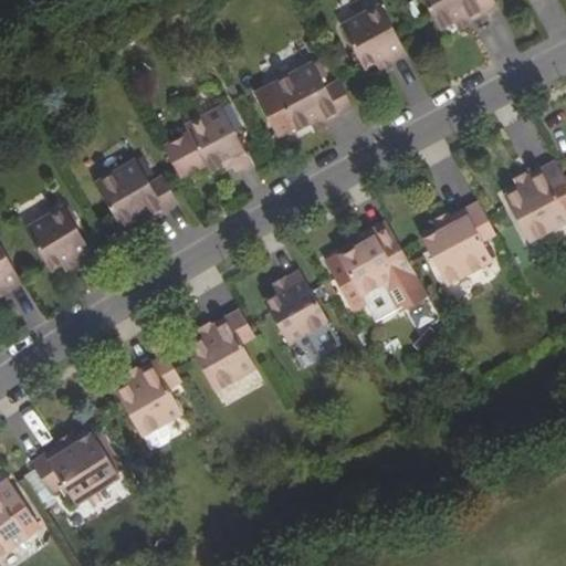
[(457,22),(467,18),(470,24),(500,8),(495,0),(426,0),(443,30),(457,22)]
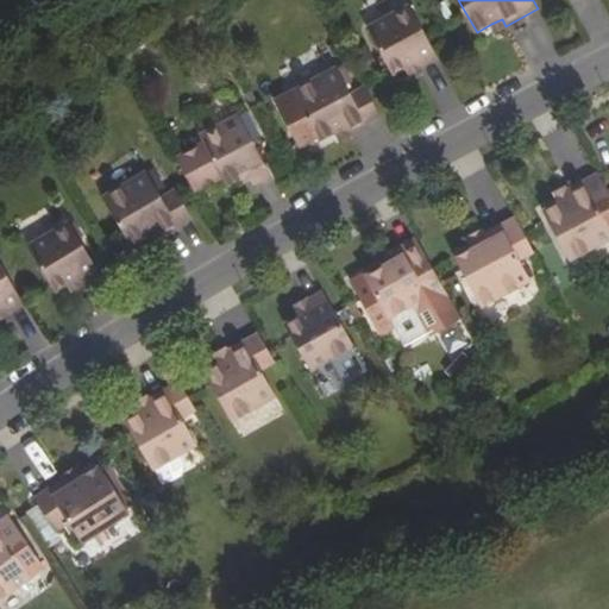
[(408,67),(416,63),(420,70),(438,60),(410,7),(368,29),(393,75),(408,67)]
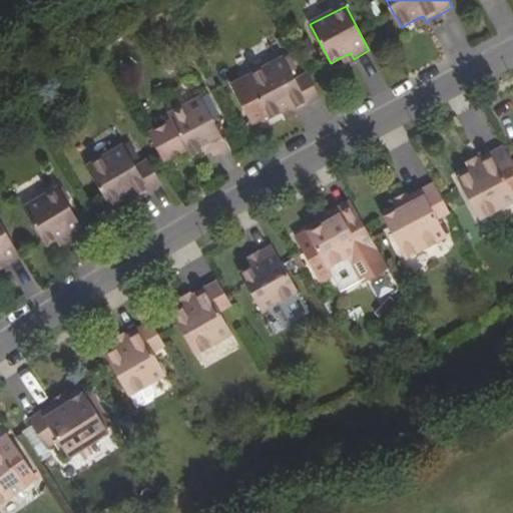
[(419,28),(427,23),(426,22),(423,16),(414,20),(419,28)]
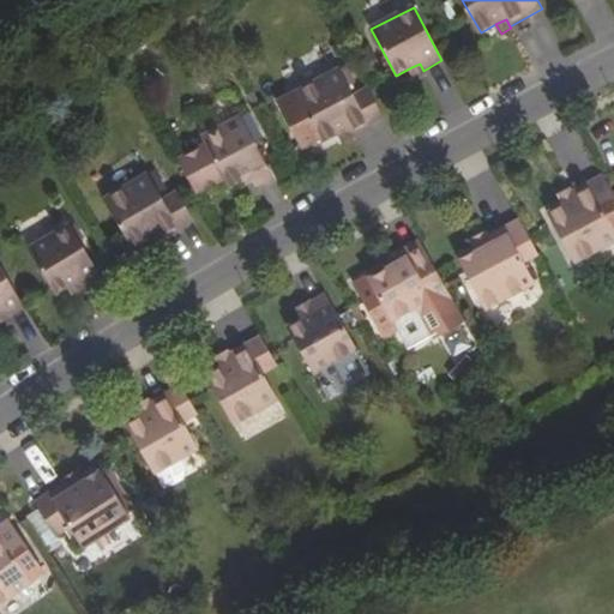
[(411,67),(415,76),(423,71),(420,64),(411,67)]
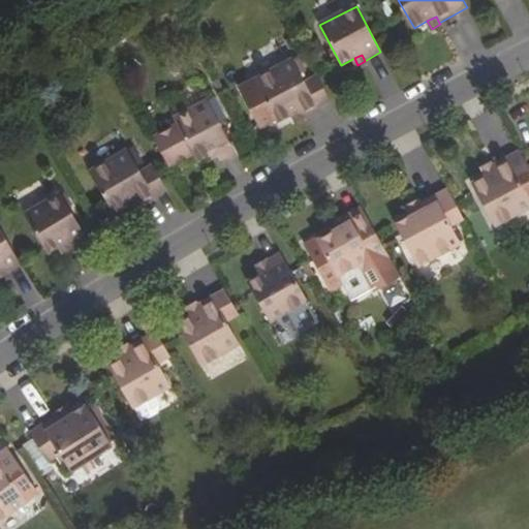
[(280,123),(293,116),(303,111),(306,115),(332,101),(318,74),(306,81),(293,58),(256,79),(256,83),(243,90),(261,125),(277,118),(280,123)]
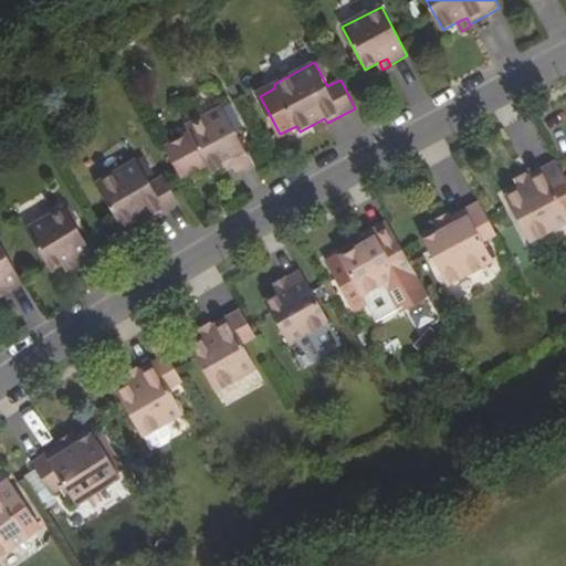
[(227,165),(232,161),(236,166),(239,173),(254,164),(222,107),(187,127),(189,130),(163,146),(181,178),(208,164),(213,173),(227,165)]
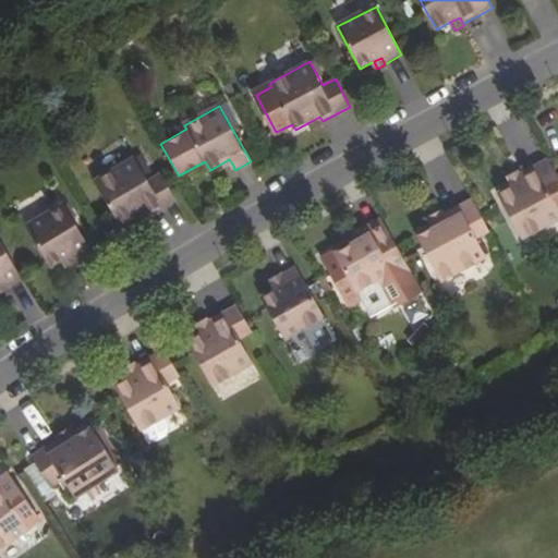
[(319,117),(310,122),(314,130),(324,124),(323,121),(319,117)]
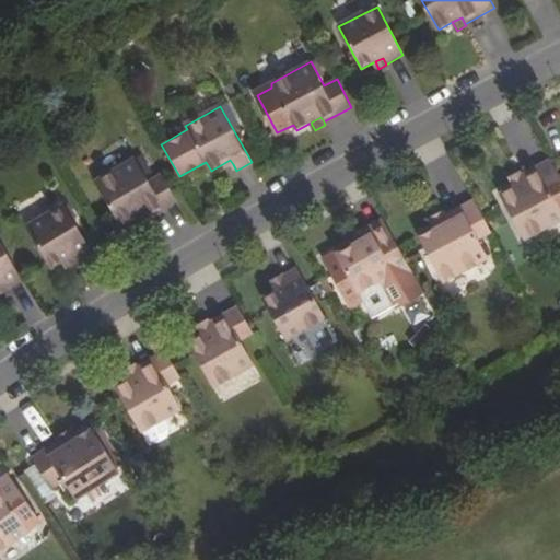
[(559,176),(550,158),(521,173),(524,179),(514,185),(500,194),(524,238),(559,219),(559,207),(551,193),(559,187),(559,176)]
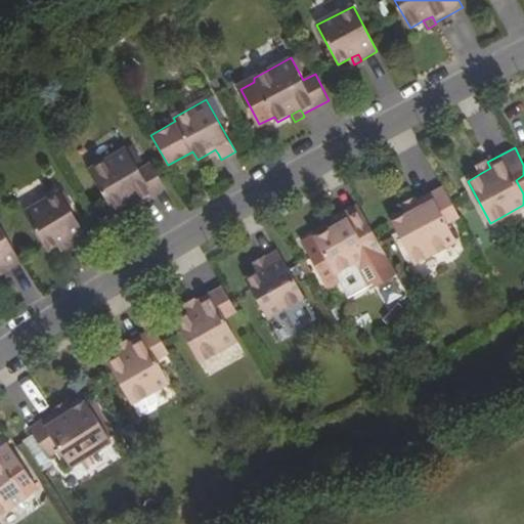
[(128,204),(137,199),(140,205),(167,189),(151,163),(140,170),(127,148),(90,169),(116,212),(128,204)]
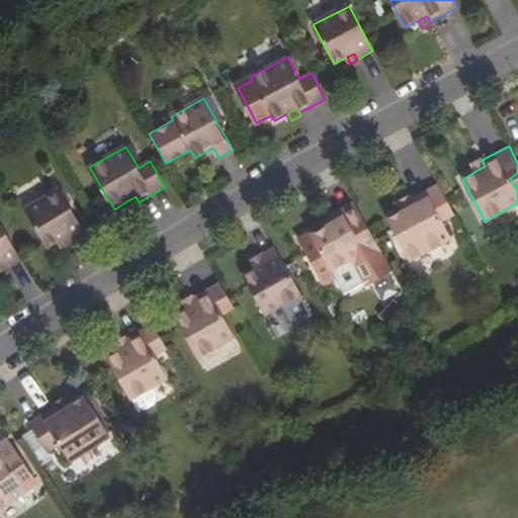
[(471,164),(476,171),(485,166),(482,160),(471,164)]
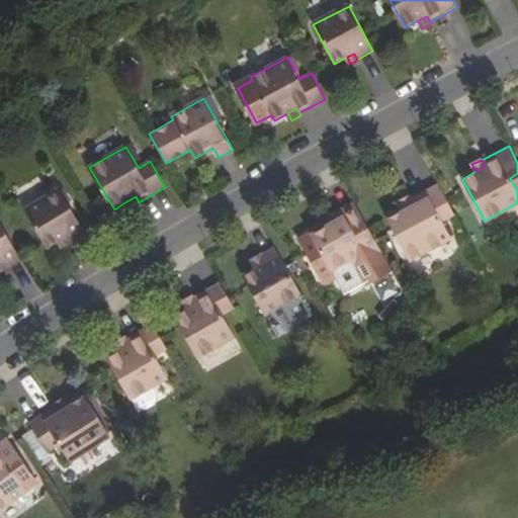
[(438,183),(410,198),(413,205),(403,210),(387,220),(410,261),(452,238),(444,222),(455,214),(438,183)]
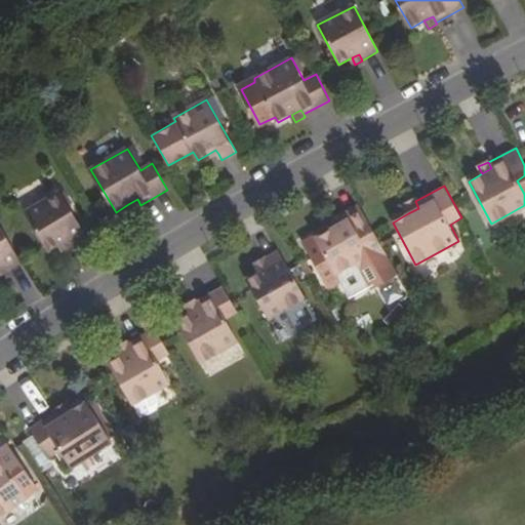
[(61,242),(69,238),(74,245),(89,236),(63,190),(27,210),(49,249),(61,242)]
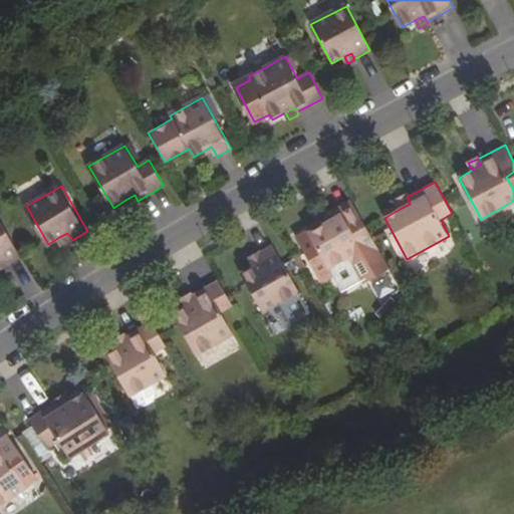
[(139,202),(138,201),(135,195),(125,200),(131,207),(139,202)]
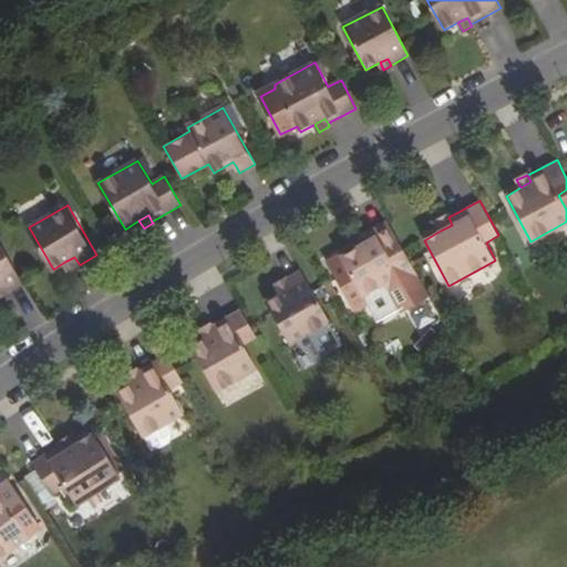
[(436,223),(441,230),(452,225),(449,217),(447,216),(436,223)]
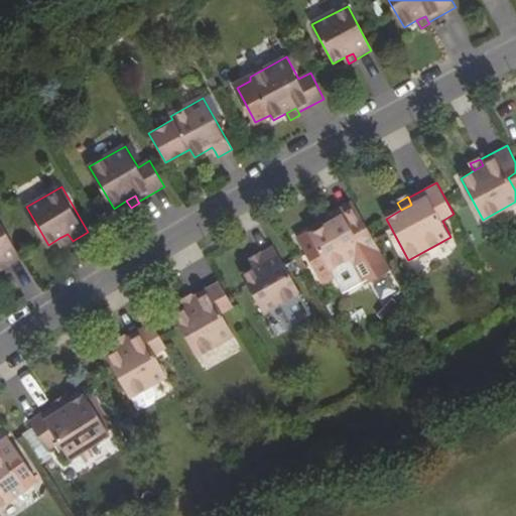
[(391,268),(353,201),(340,209),(343,214),(330,221),(310,232),(309,230),(297,237),(323,280),(334,274),(343,291),(363,280),(365,282),(391,268)]
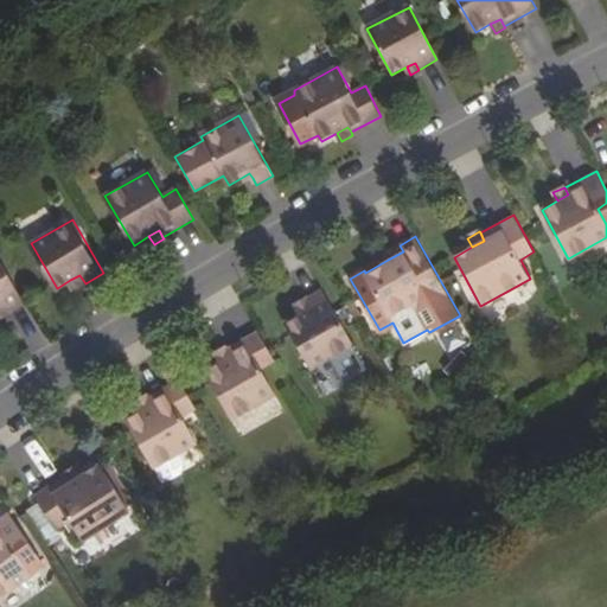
[(403,251),(400,246),(384,254),(388,260),(403,251)]
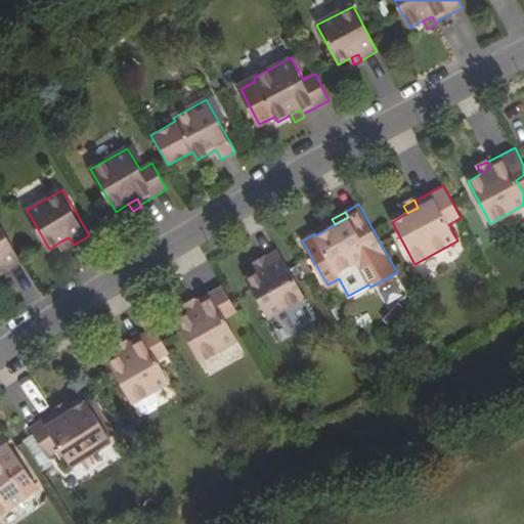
[(0,267),(3,265),(6,270),(23,261),(0,222),(0,267)]
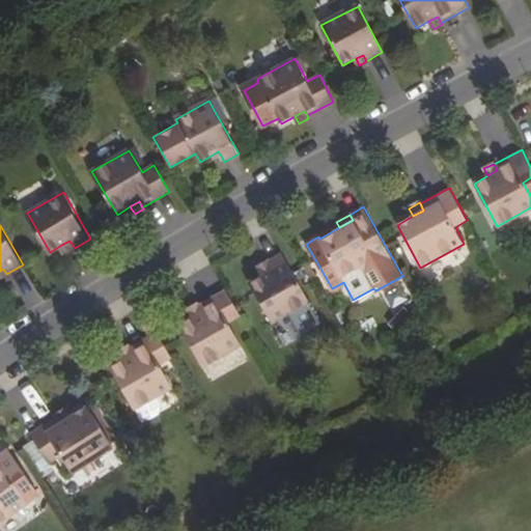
[(61,245),(66,253),(75,248),(70,241),(61,245)]
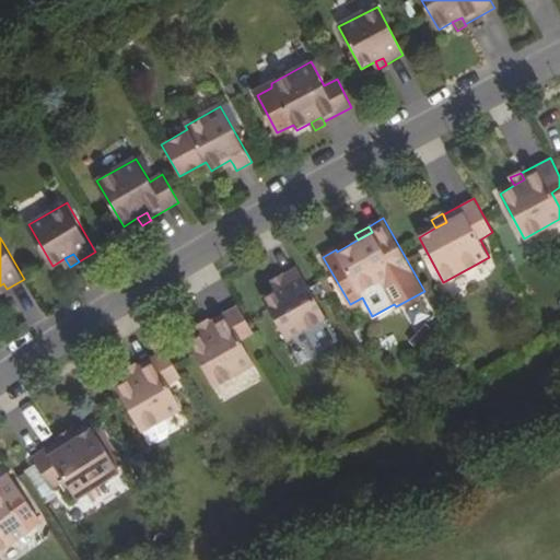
[(298,266),(283,275),(288,283),(278,289),(263,298),(287,339),(303,329),(316,352),(338,339),(298,266)]
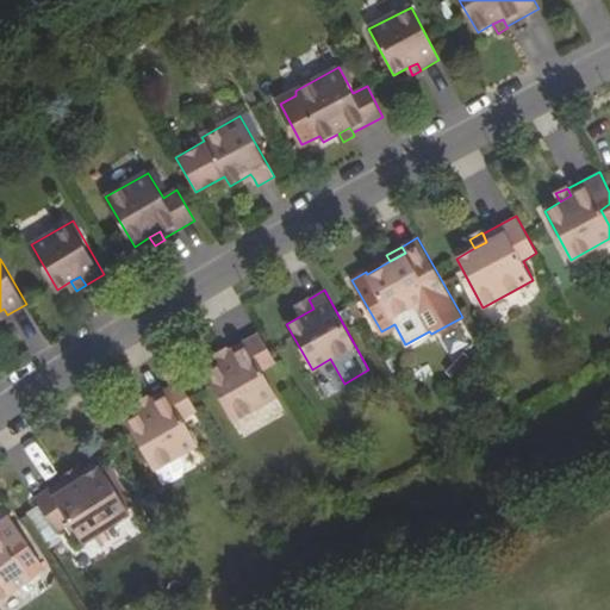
[(303,315),(313,309),(309,299),(297,304),(303,315)]
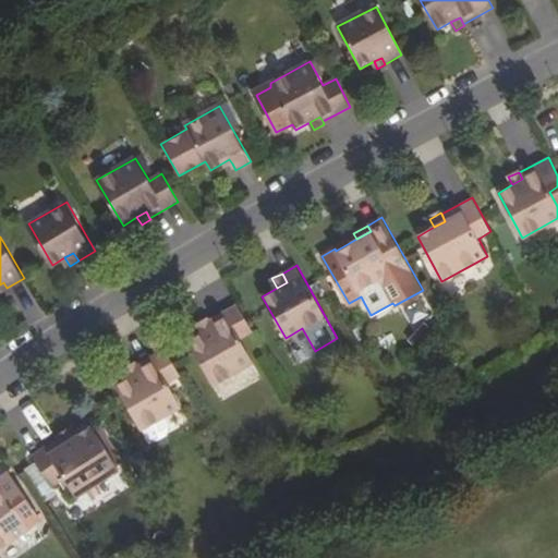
[(238,304),(209,319),(213,326),(202,331),(189,339),(214,384),(254,361),(242,339),(254,332),(238,304)]
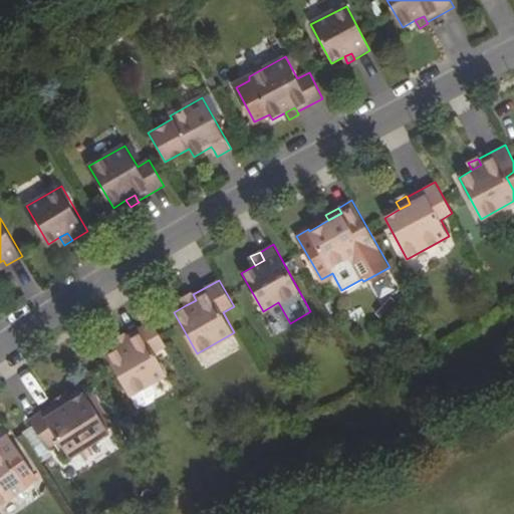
[(186,305),(196,300),(193,294),(192,292),(182,298),(186,305)]
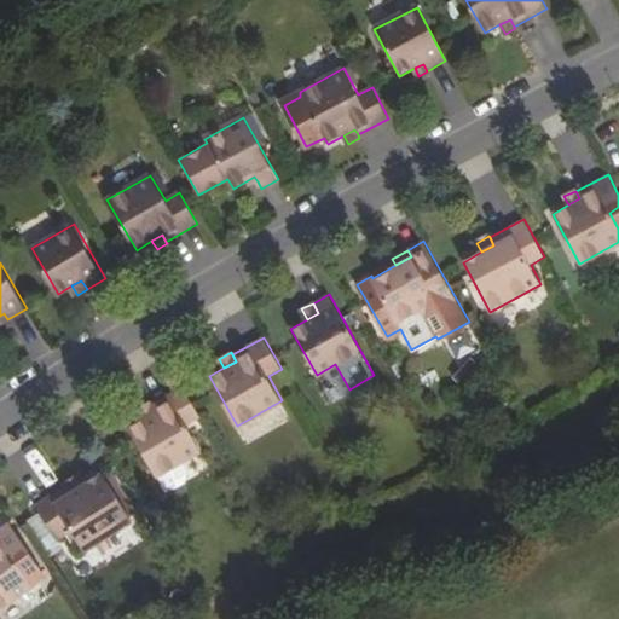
[(181,387),(150,405),(155,412),(144,418),(127,428),(156,478),(202,451),(187,426),(200,418),(181,387)]
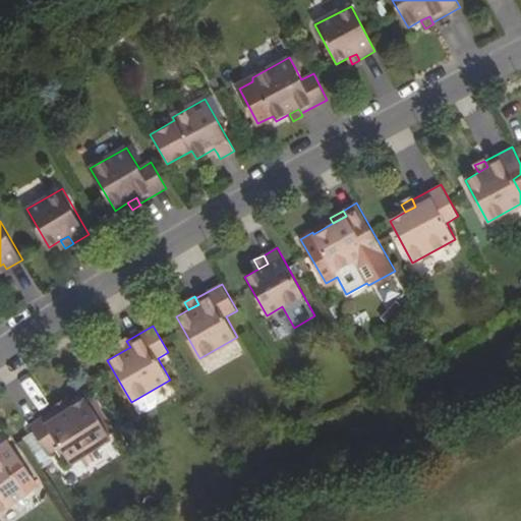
[(121,352),(130,347),(126,341),(125,339),(116,344),(121,352)]
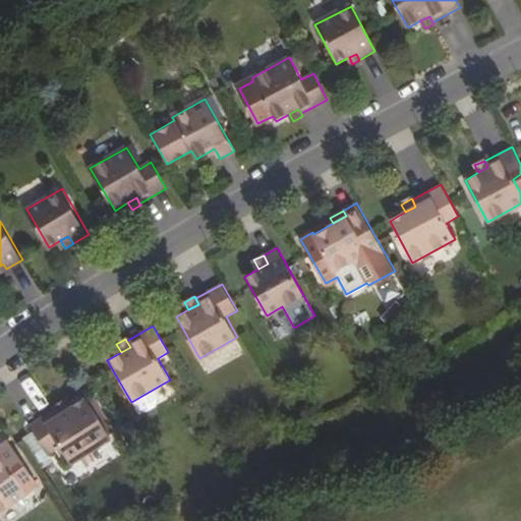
[(158,387),(133,401),(139,410),(150,410),(158,405),(163,396),(158,387)]
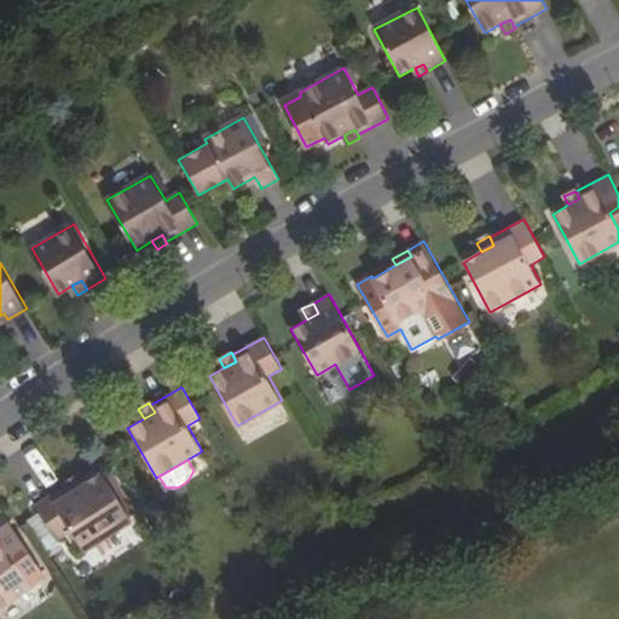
[(70,484),(75,492),(90,484),(81,473),(68,481),(70,484)]
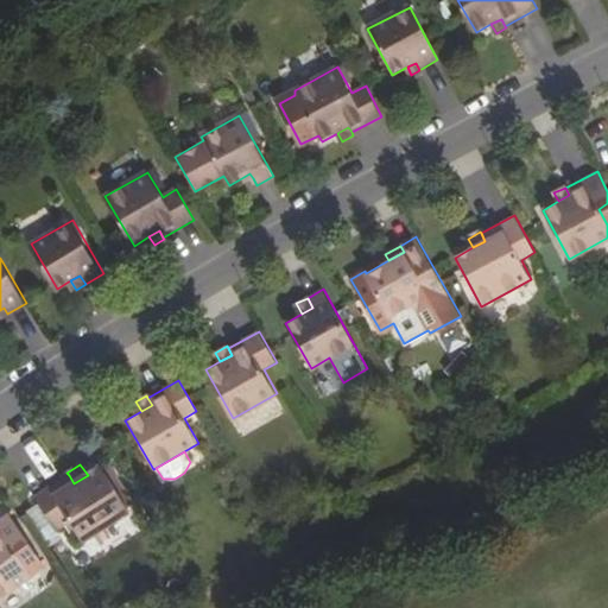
[(88,475),(74,483),(69,475),(37,496),(59,531),(74,523),(87,543),(132,514),(101,467),(88,475)]
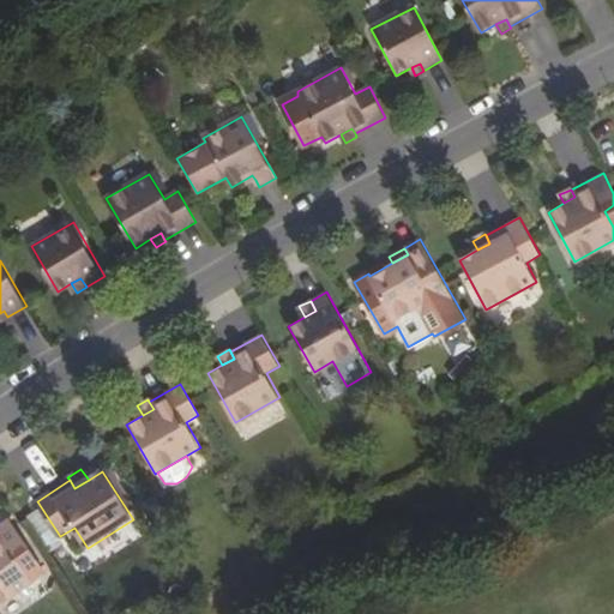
[(46,571),(11,519),(0,527),(0,606),(35,583),(32,581),(46,571)]
